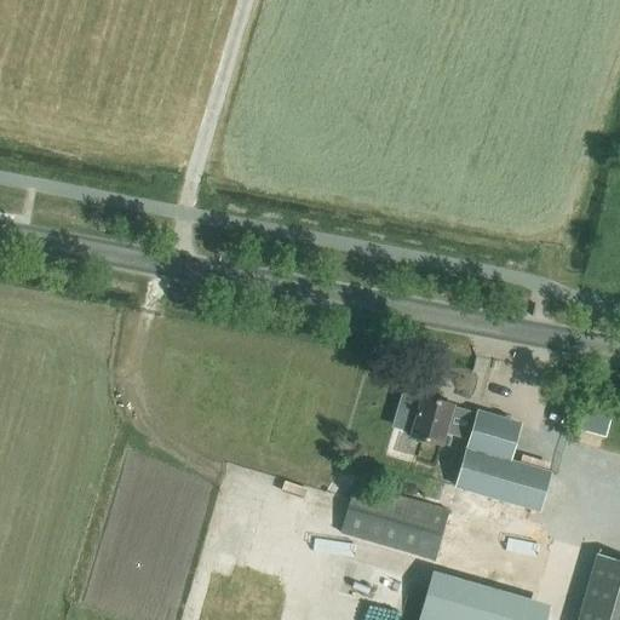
[(412,431),(422,396),(403,391),(394,426),(412,431)]
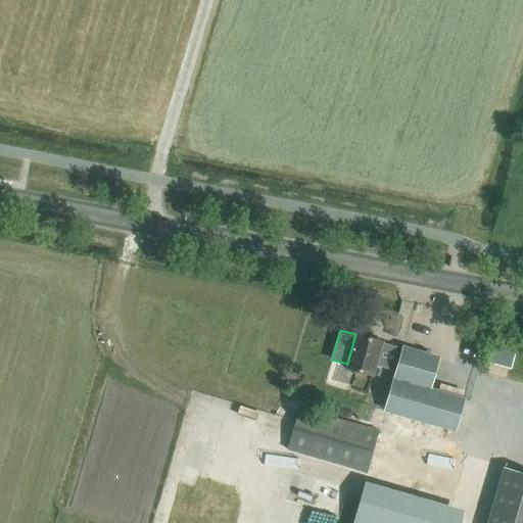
[(383,411),(456,432),(465,398),(431,388),(440,357),(402,345),(401,349),(382,343),(382,342),(355,334),(347,364),(345,368),(372,376),(378,357),(397,363),(383,411)]
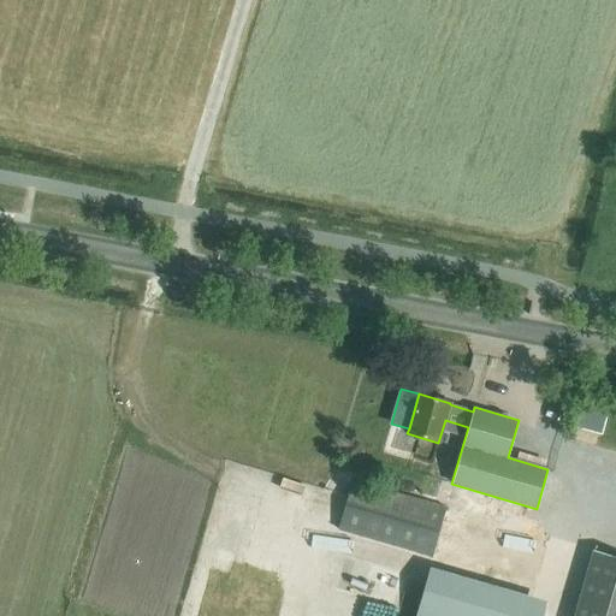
[(580,397),(573,424),(600,430),(608,404),(580,397)]
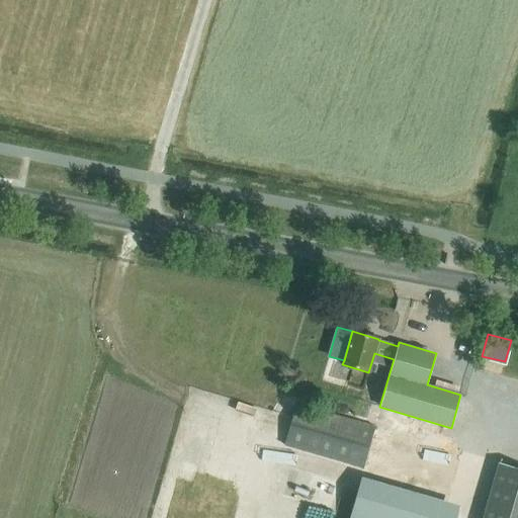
[(270,488),(390,517),(411,432),(291,402),(270,488)]
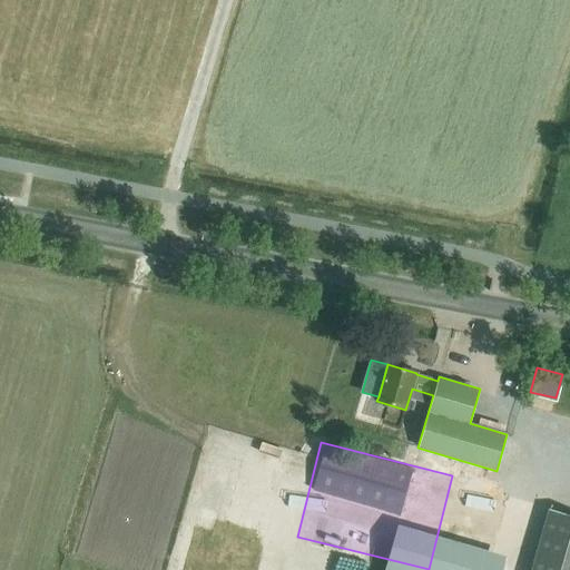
[(569,569),(569,516),(548,510),(530,569),(569,569)]
